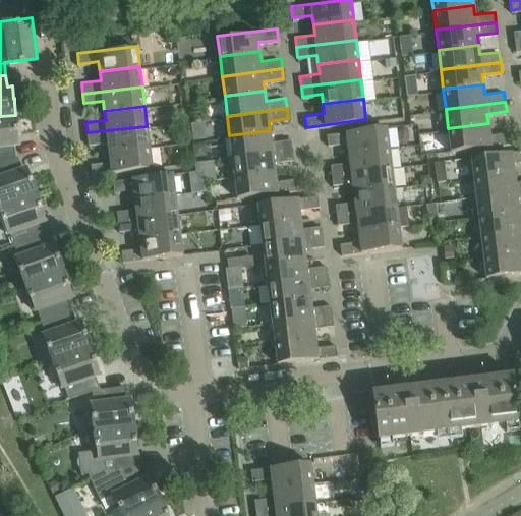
[(17,125),(15,115),(0,116),(0,157),(15,155),(14,144),(19,142),(17,129),(18,129),(17,125)]
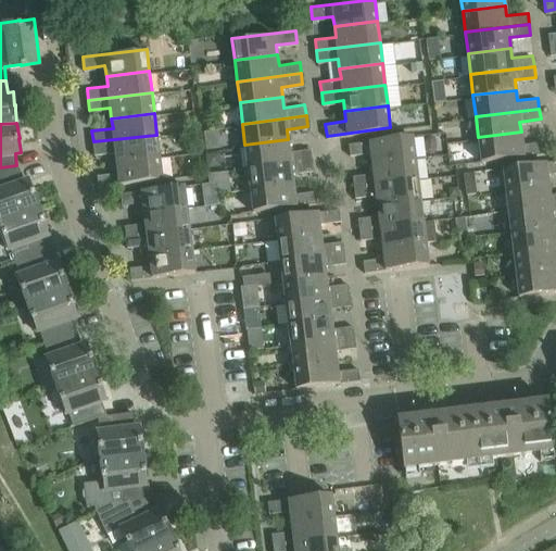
[(521,132),(478,137),(481,160),(544,151),(543,139),(522,142),(521,132)]
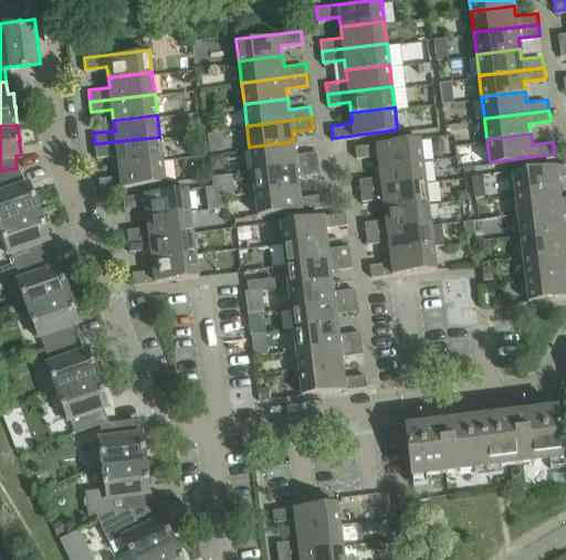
[(377,154),(378,164),(422,158),(419,136),(355,144),(356,156),(377,154)]
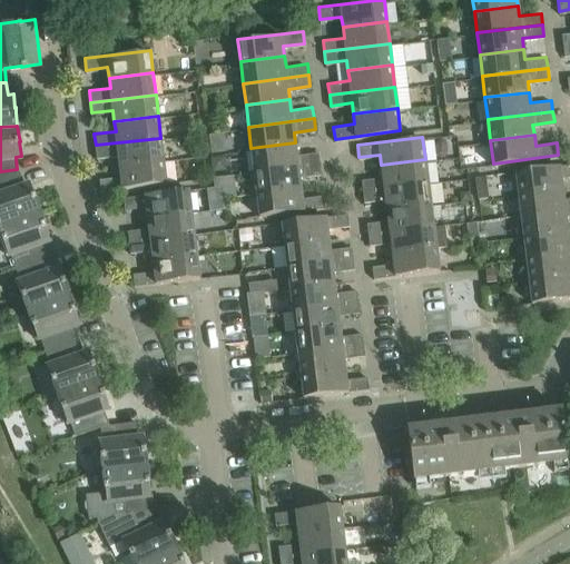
[(160,138),(96,145),(97,156),(118,154),(119,165),(164,159),(160,138)]
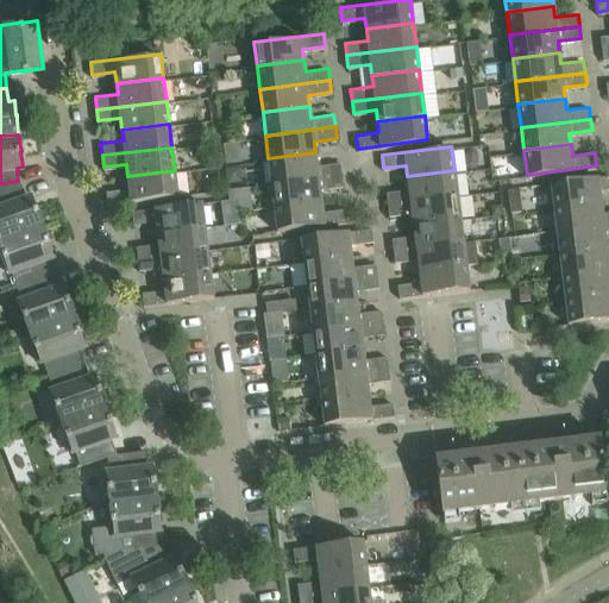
[(268,158),(271,182),(340,173),(339,161),(316,164),(315,152),(268,158)]
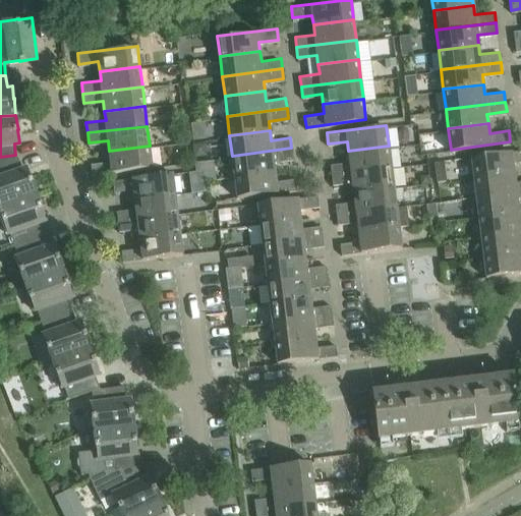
[(150,146),(109,151),(110,160),(91,162),(93,173),(152,166),(150,146)]
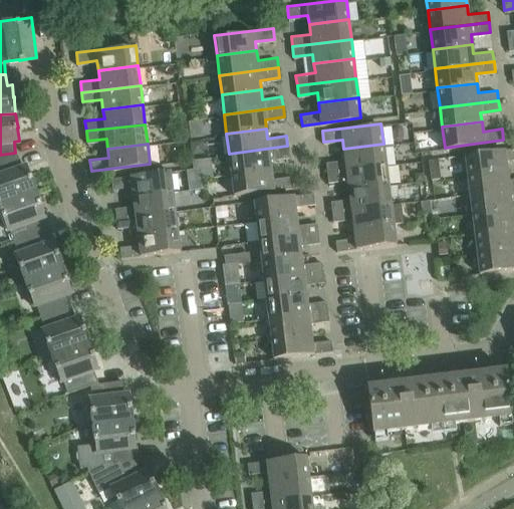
[(325,161),(327,171),(386,164),(383,144),(343,149),(345,159),(325,161)]
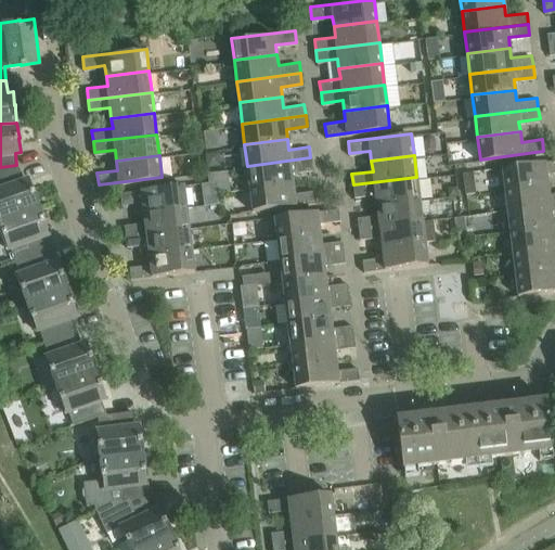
[(247,166),(249,187),(293,181),(292,171),(312,168),(310,157),(247,166)]
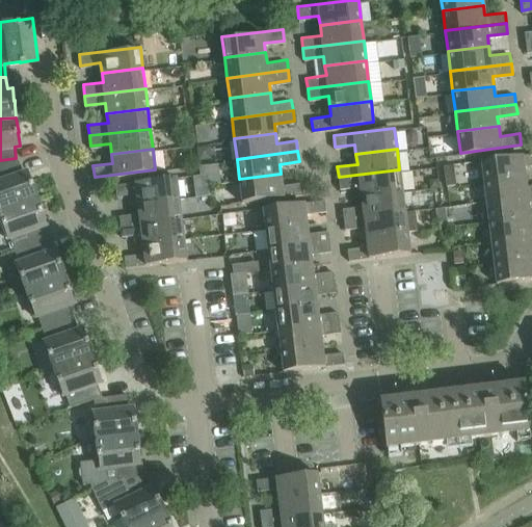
[(531,152),(481,158),(483,179),(525,175),(524,164),(531,163),(531,152)]
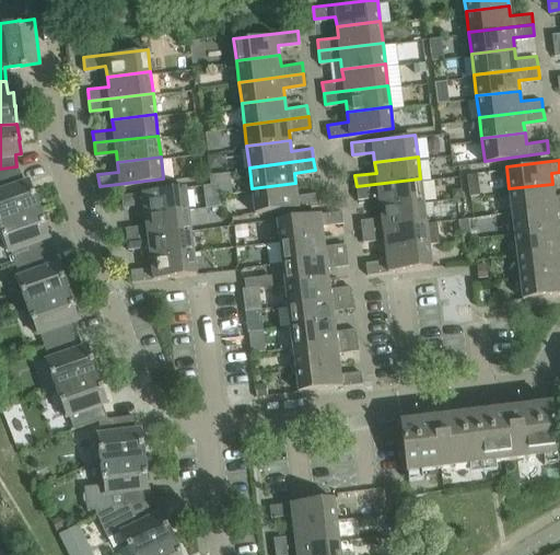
[(20,165),(16,166),(0,169),(0,221),(39,208),(35,195),(35,194),(34,189),(28,176),(24,178),(20,165)]
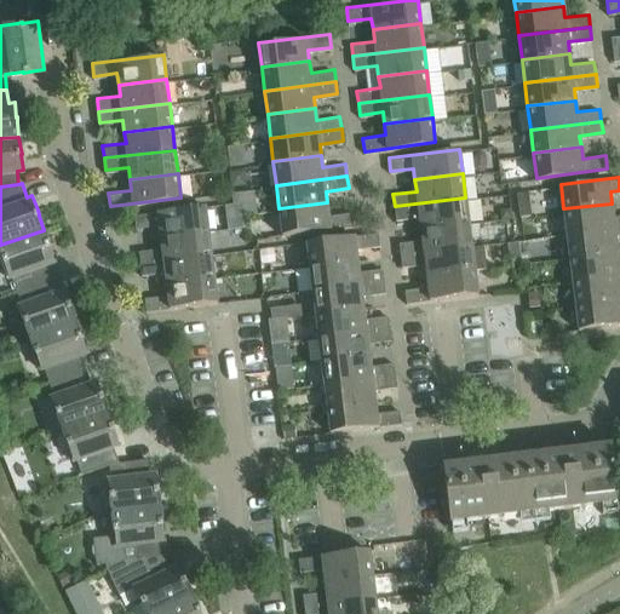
[(465,198),(395,206),(396,218),(419,216),(420,227),(469,221),(465,198)]
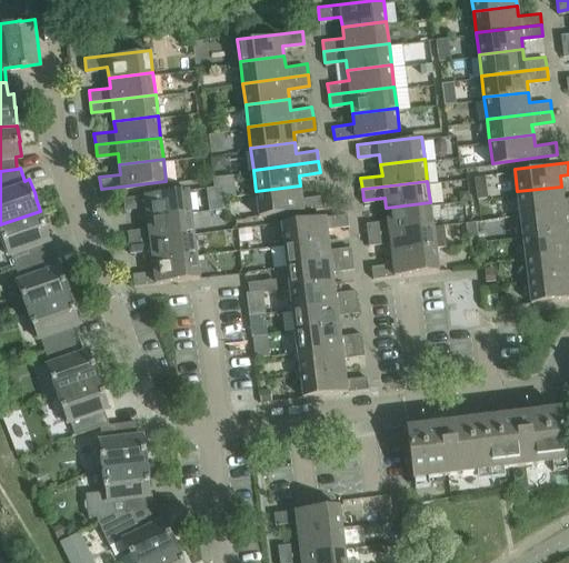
[(300,186),(256,191),(259,213),(323,205),(322,193),(301,195),(300,186)]
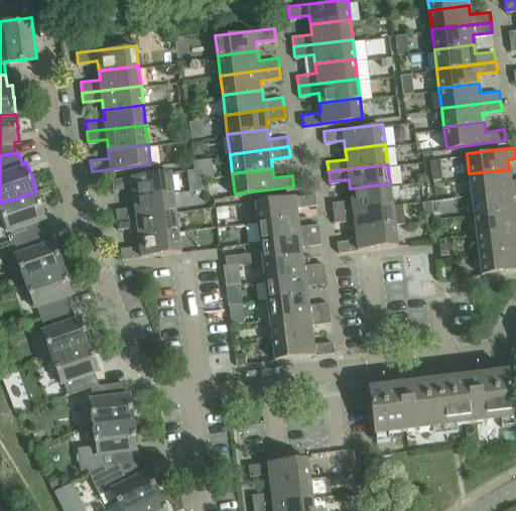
[(509,169),(469,173),(472,194),(515,187),(515,177),(510,178),(509,169)]
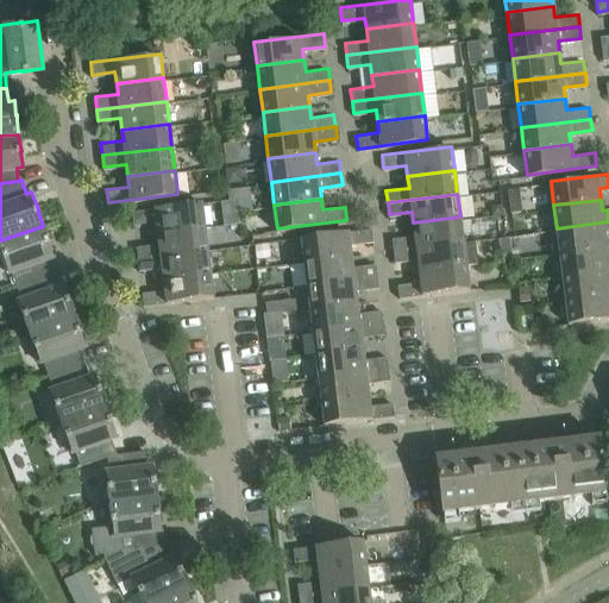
[(156,219),(157,231),(205,225),(202,201),(132,209),(133,223),(156,219)]
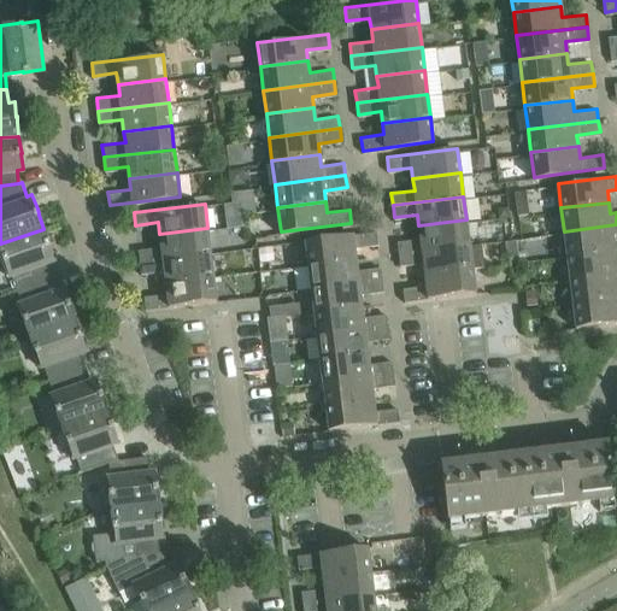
[(397,240),(398,252),(469,244),(466,219),(418,225),(419,236),(397,240)]
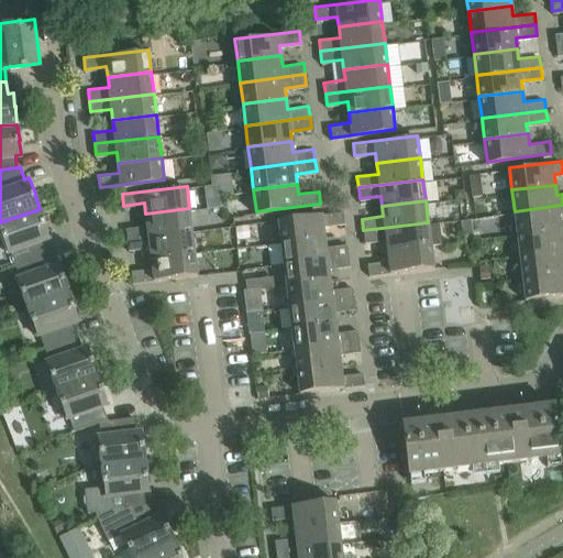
[(562,216),(562,205),(515,211),(517,232),(561,228),(560,217),(562,216)]
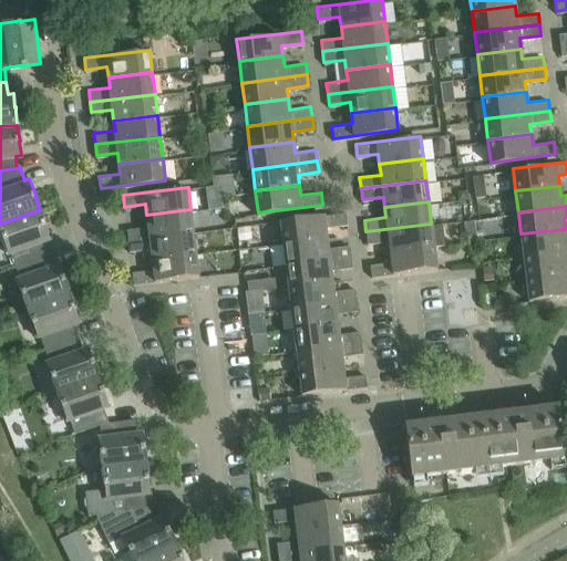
[(194,231),(191,209),(146,215),(148,225),(126,228),(129,239),(194,231)]
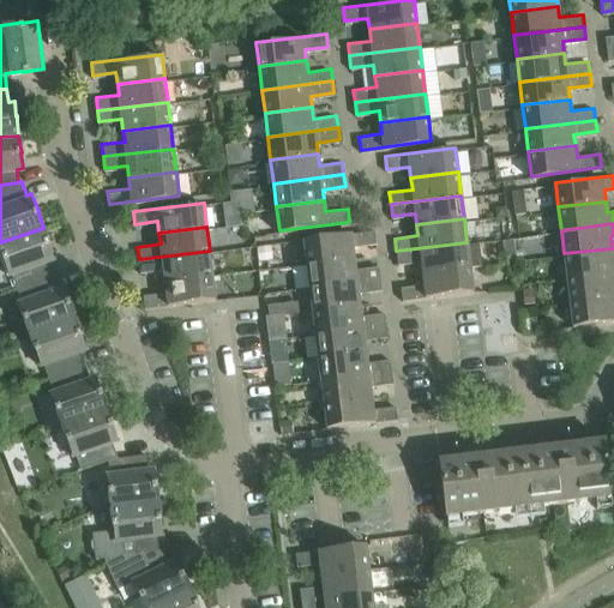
[(47,239),(43,228),(0,242),(0,247),(2,254),(1,254),(4,259),(8,274),(12,272),(17,286),(13,287),(14,288),(17,287),(17,288),(54,275),(49,259),(54,258),(49,244),(49,242),(48,238),(47,239)]
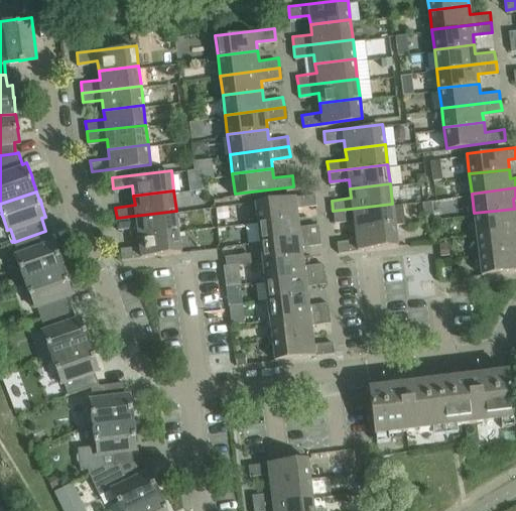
[(255,200),(257,220),(297,215),(296,206),(315,204),(313,193),(255,200)]
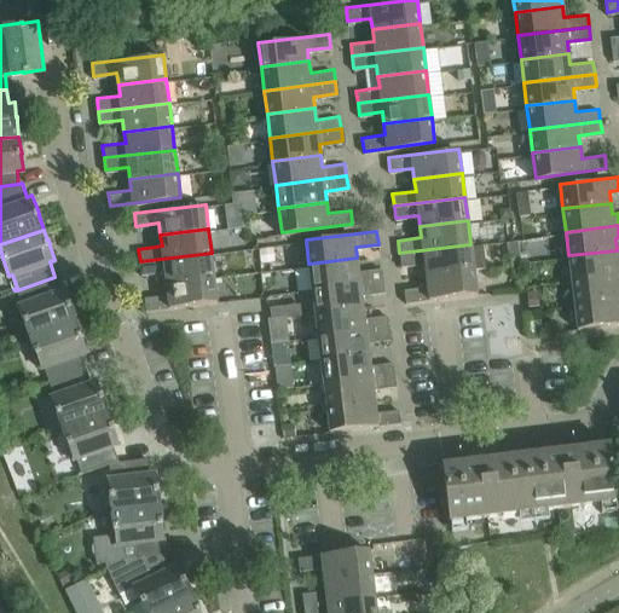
[(424,261),(426,273),(474,267),(486,266),(482,243),(470,244),(399,253),(401,265),(424,261)]
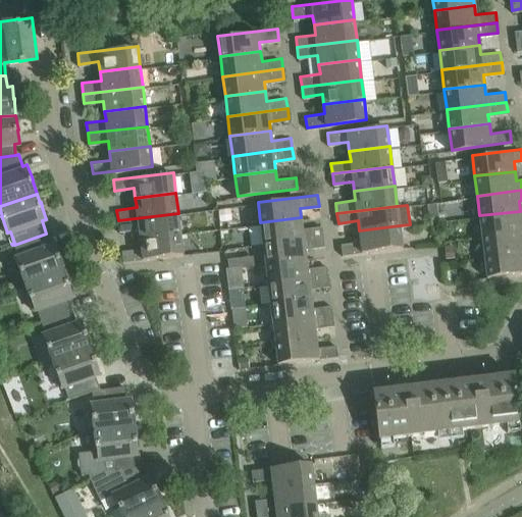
[(521,219),(521,220),(520,211),(479,215),(482,236),(521,230),(521,219)]
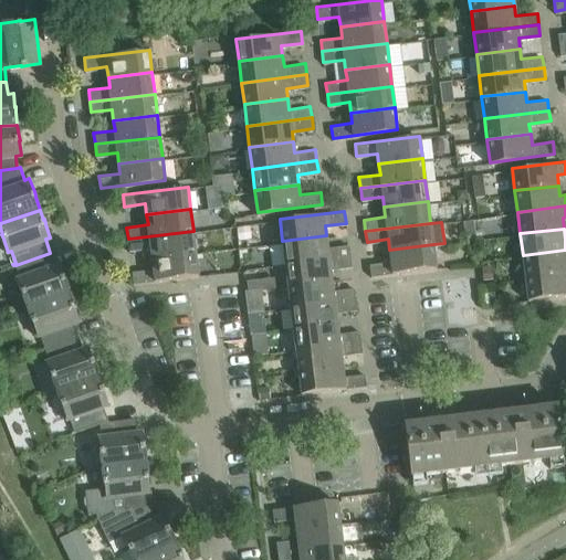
[(150,246),(152,257),(196,252),(194,231),(128,239),(129,250),(150,246)]
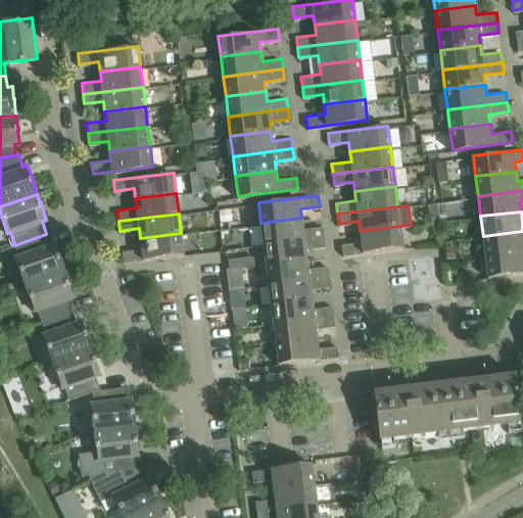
[(301,218),(260,223),(248,225),(251,244),(264,243),(323,235),(322,225),(302,228),(301,218)]
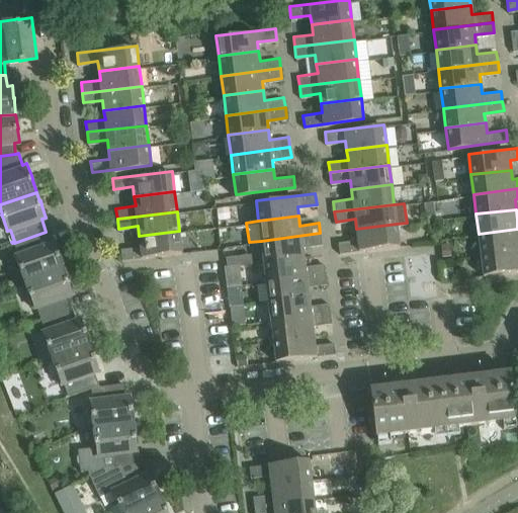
[(397,224),(356,229),(357,238),(338,241),(339,252),(399,245),(397,224)]
